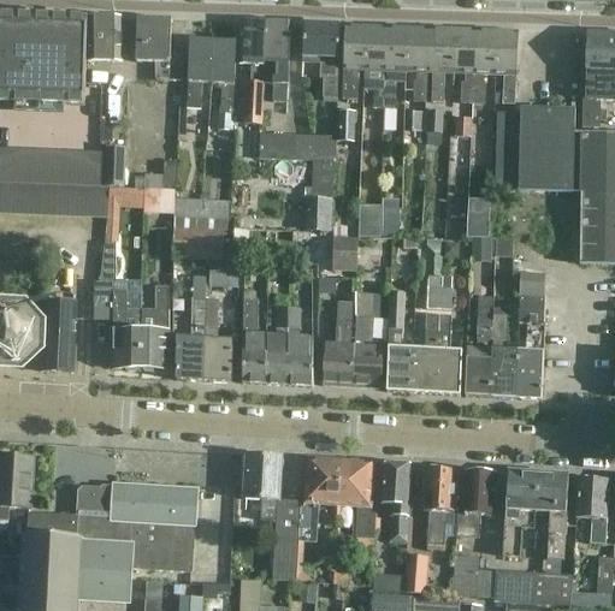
[(83,58),(84,58),(86,33),(87,33),(87,15),(0,11),(0,100),(82,102),(83,58)]
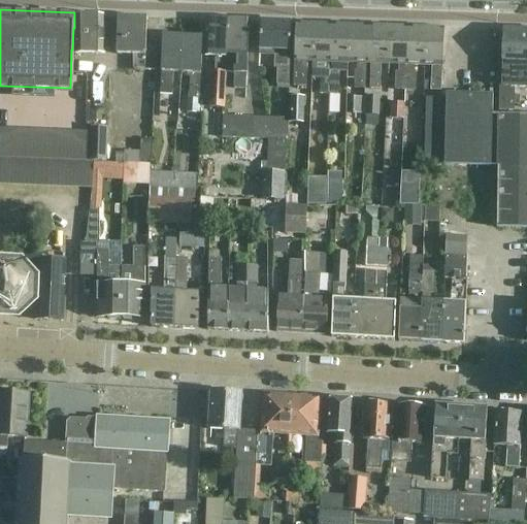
[(101,51),(103,12),(74,12),(74,28),(73,28),(72,50),(101,51)]
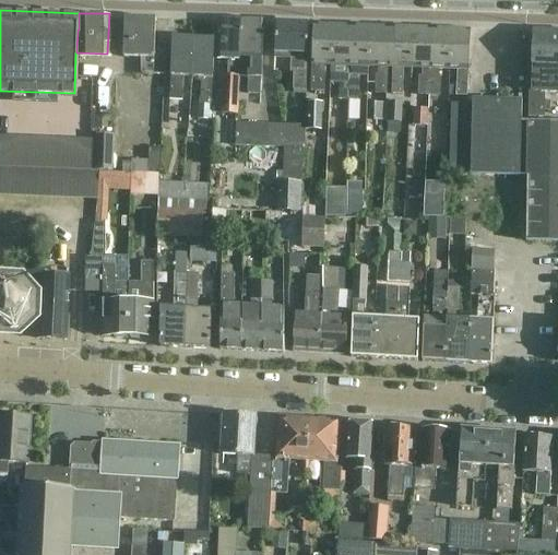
[(154,47),(155,15),(125,14),(122,54),(140,55),(141,70),(164,71),(165,47),(154,47)]
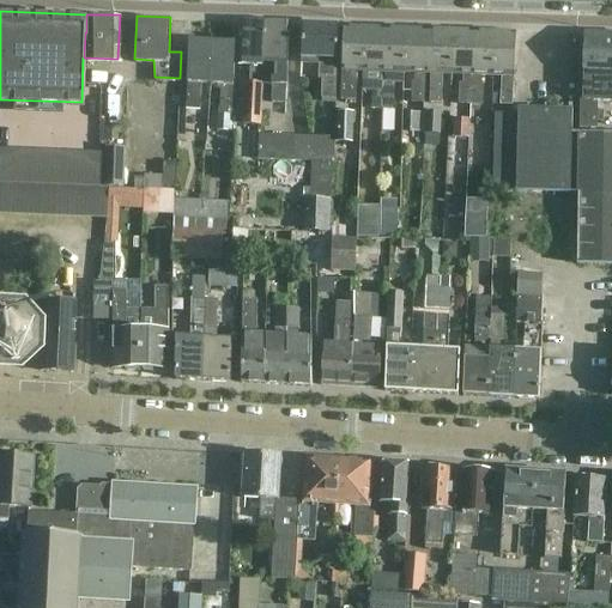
[(262,58),(264,19),(240,19),(238,44),(238,60),(249,60),(249,79),(242,79),(241,123),(258,123),(260,58),(262,58)]
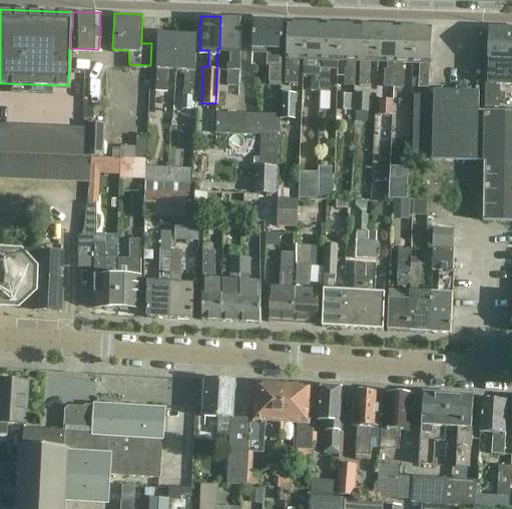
[(240,37),(241,17),(220,16),(219,48),(229,49),(229,59),(228,64),(228,81),(238,82),(240,37)]
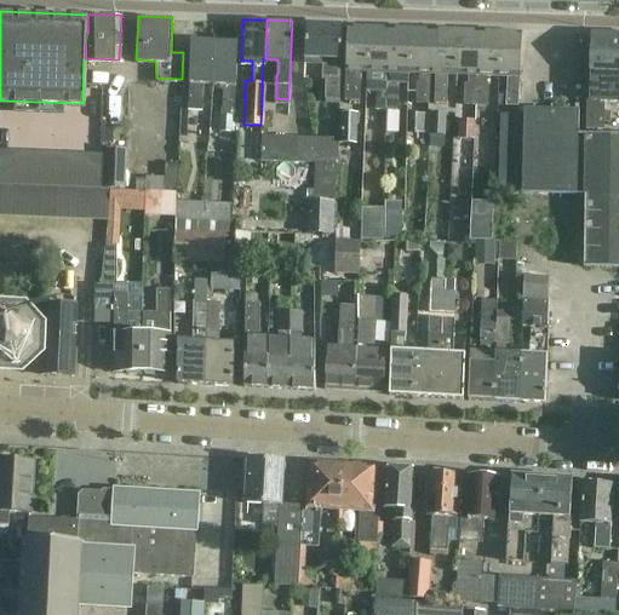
[(340,61),(342,23),(305,22),(304,46),(303,59),(321,61),(321,76),(324,76),(324,96),(340,96),(340,61)]
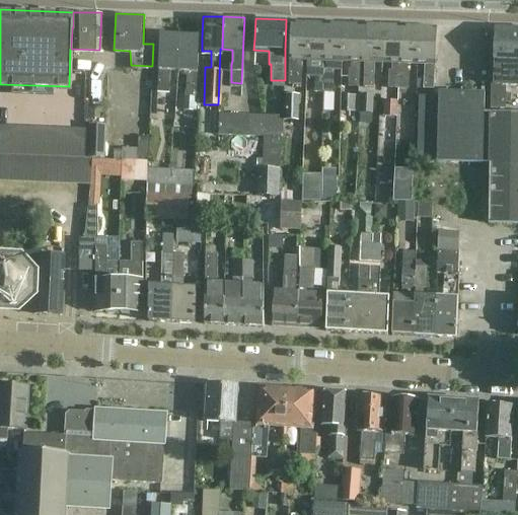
[(305,57),(306,19),(289,19),(289,41),(287,80),(300,81),(301,56),(305,57)]
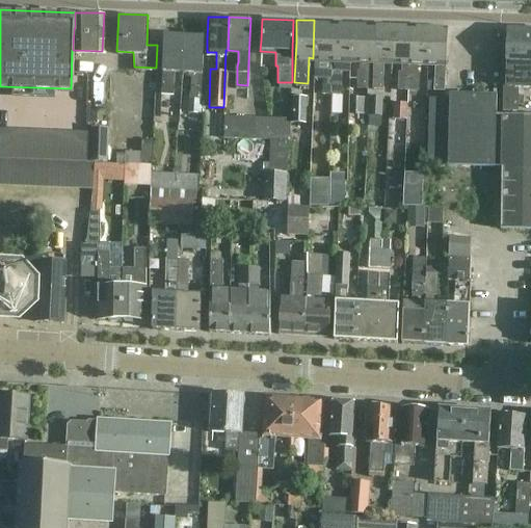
[(329,93),(332,21),(314,20),(313,58),(324,58),(324,63),(322,63),(321,67),(319,67),(318,93),(329,93)]
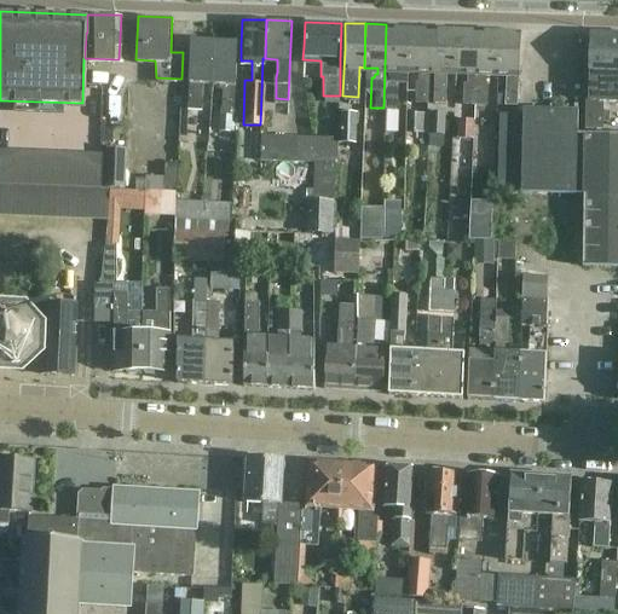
[(406,69),(408,24),(386,24),(383,108),(394,109),(396,99),(397,79),(406,79),(406,69)]
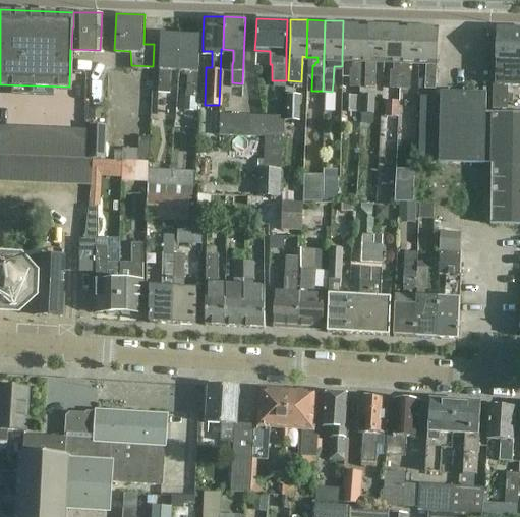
[(362,21),(343,20),(342,58),(353,58),(353,63),(351,63),(350,66),(349,66),(348,83),(360,83),(362,43),(362,21)]
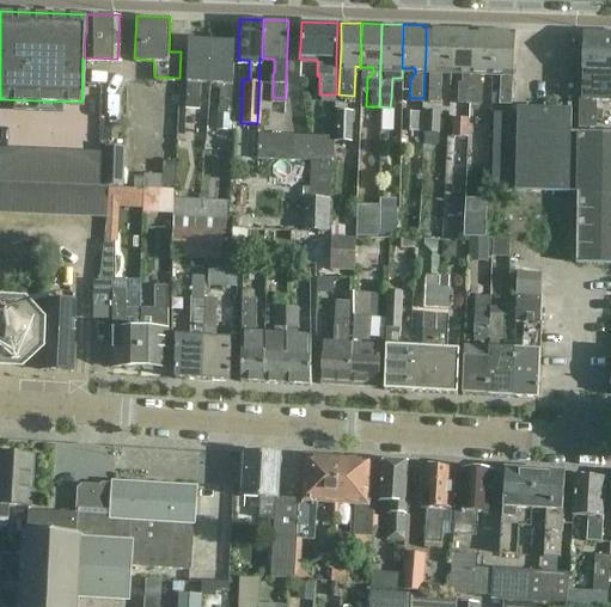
[(447,69),(448,26),(431,25),(429,50),(428,98),(438,98),(439,80),(437,79),(437,75),(434,74),(434,69),(447,69)]
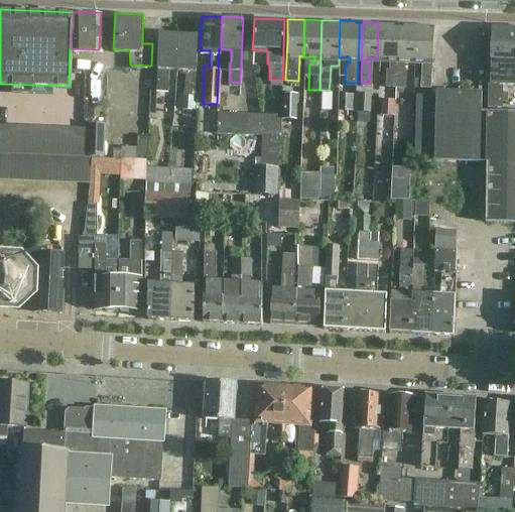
[(393,84),(395,22),(378,22),(377,58),(389,59),(389,64),(388,64),(387,68),(384,68),(384,83),(393,84)]
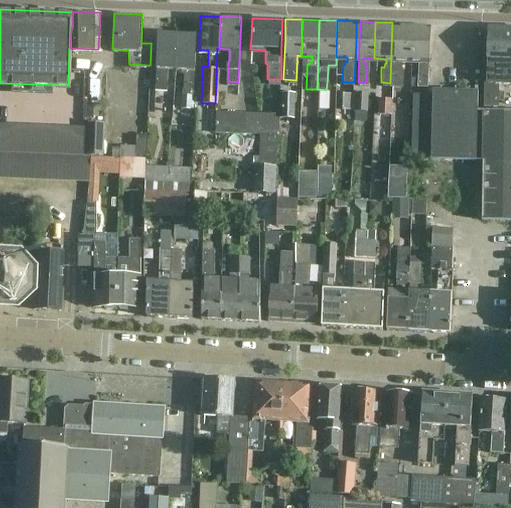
[(409,60),(410,23),(392,22),(390,83),(400,83),(401,69),(399,68),(400,65),(397,64),(397,60),(409,60)]
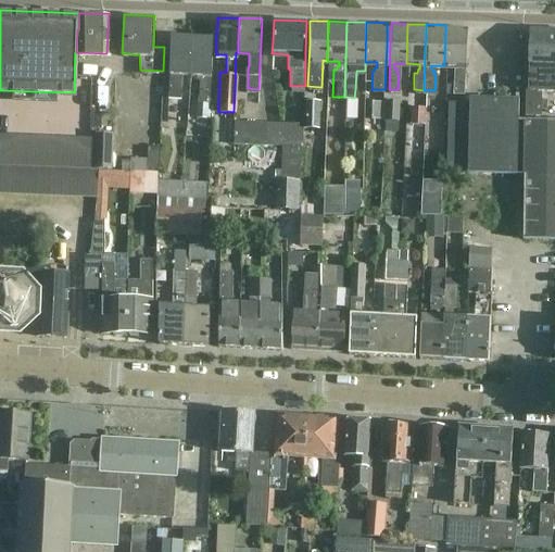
[(467,48),(467,26),(445,25),(444,65),(457,66),(457,70),(455,71),(455,74),(453,74),(452,90),(465,91),(467,48)]
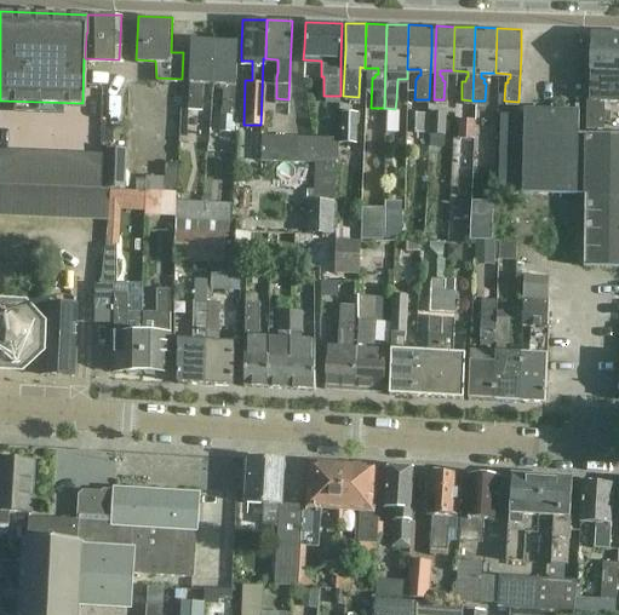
[(618,32),(590,32),(588,102),(618,102),(618,32)]
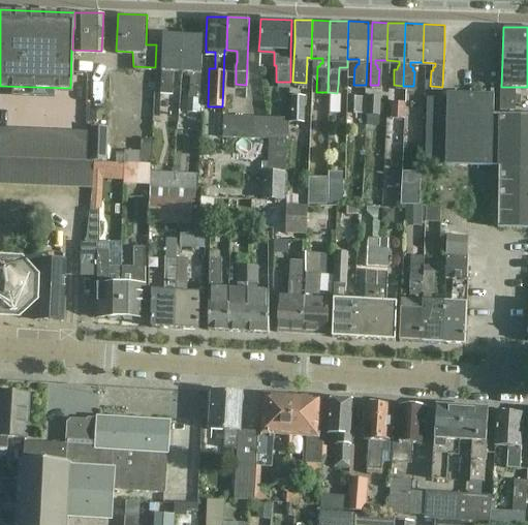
[(181,70),(182,32),(162,31),(159,91),(172,92),(173,69),(181,70)]
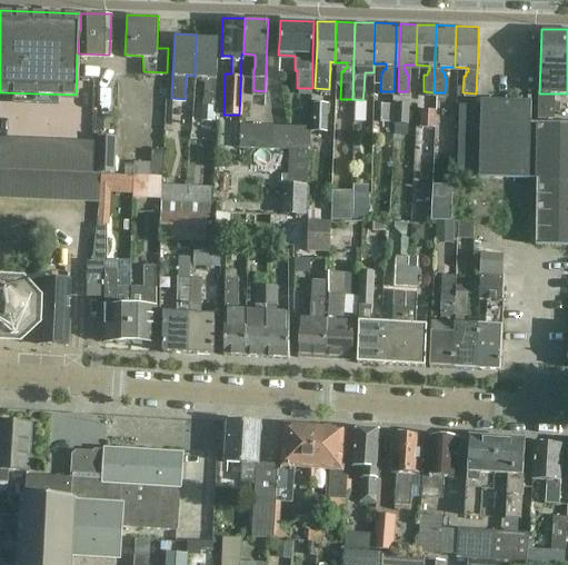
[(215,118),(218,36),(196,35),(195,76),(205,76),(202,102),(202,118),(215,118)]
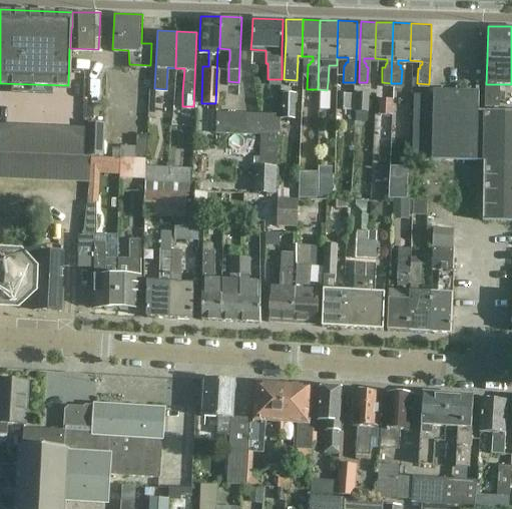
[(419,91),(417,155),(481,158),(484,89),(439,87),(439,92),(419,91)]
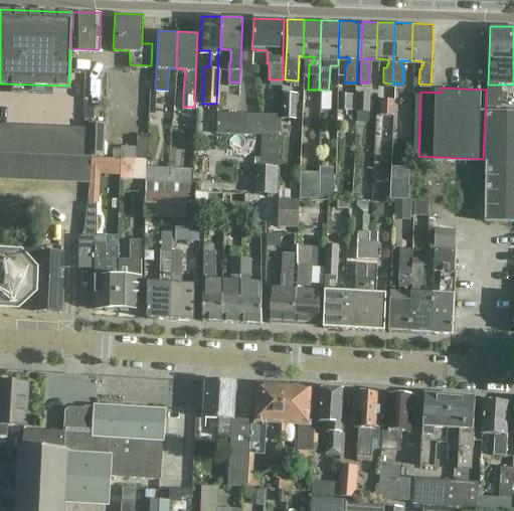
[(283,91),(282,116),(296,117),(296,92),(283,91)]
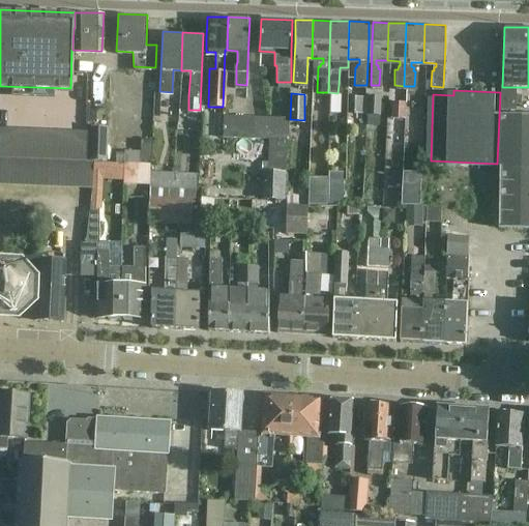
[(354,110),(364,110),(364,93),(354,93),(354,110)]
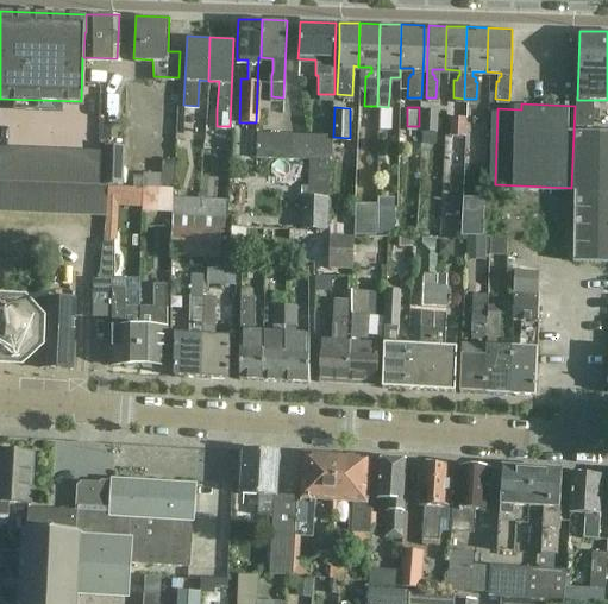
[(437,107),(419,107),(419,126),(421,126),(421,130),(437,130),(437,107)]
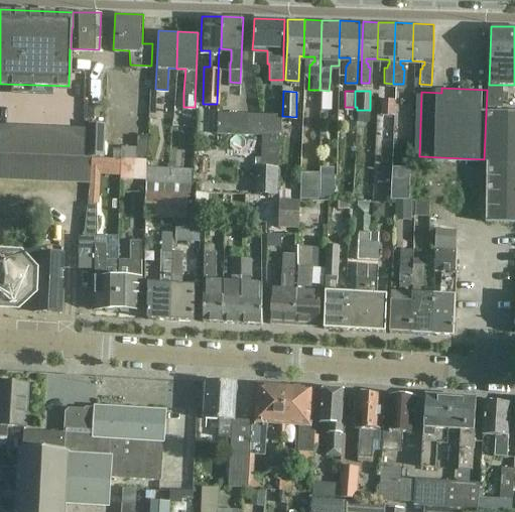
[(392,98),(381,98),(380,113),(391,114),(392,98)]
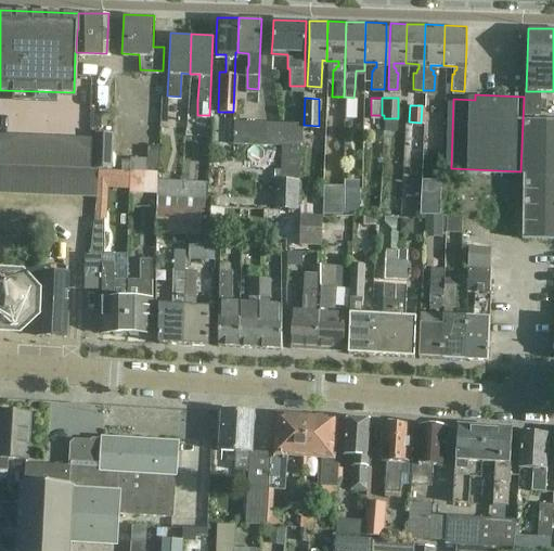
[(232,141),(258,142),(259,119),(233,118),(232,141)]
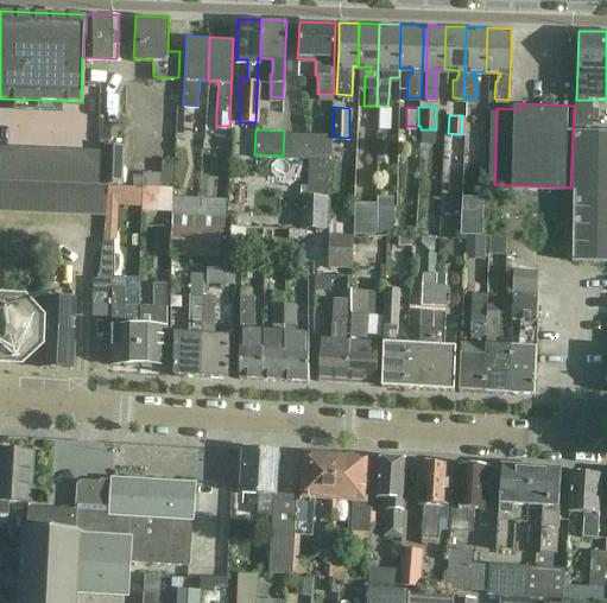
[(606,129),(581,129),(577,183),(576,258),(606,259),(606,129)]
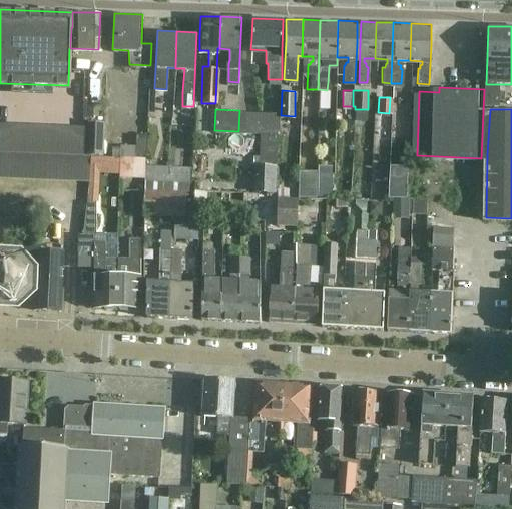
[(279,111),(239,110),(238,131),(279,132),(279,111)]
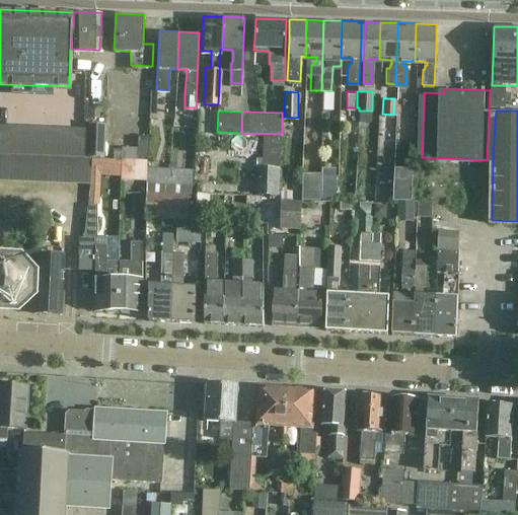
[(0,152),(4,153),(15,154),(26,154),(38,154),(49,155),(59,155),(70,156),(80,156),(84,156),(85,127),(0,123),(0,152)]
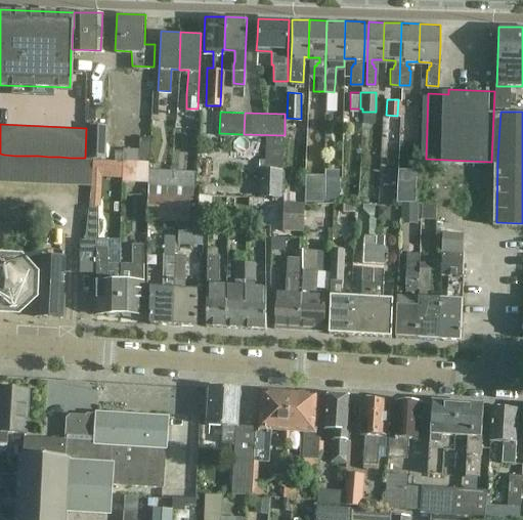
[(4,155),(4,180),(14,180),(15,156),(4,155)]
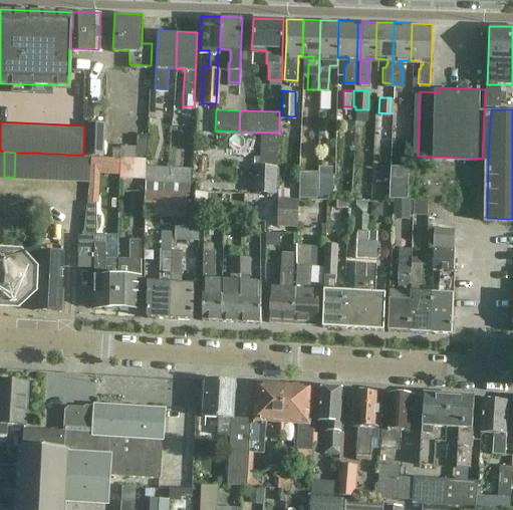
[(15,153),(14,177),(25,178),(26,153),(15,153)]
